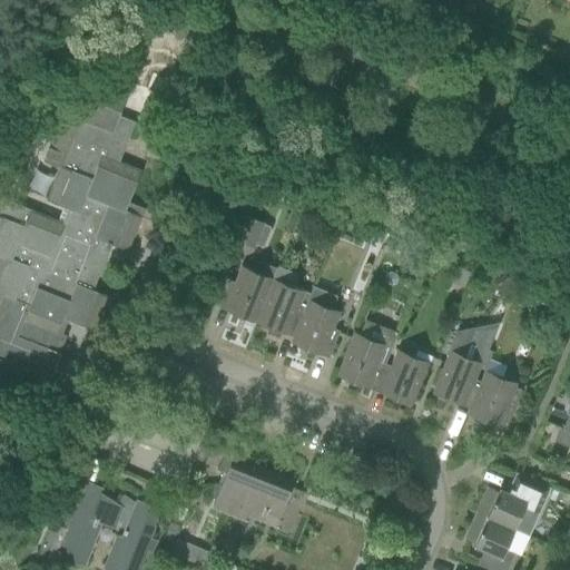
[(125,100),(105,92),(92,87),(79,119),(64,112),(43,160),(60,167),(47,200),(68,208),(62,224),(30,210),(0,197),(0,364),(47,383),(65,336),(57,334),(64,317),(96,331),(108,297),(92,292),(111,244),(127,251),(144,209),(127,204),(140,172),(119,163),(135,123),(119,116),(125,100)]
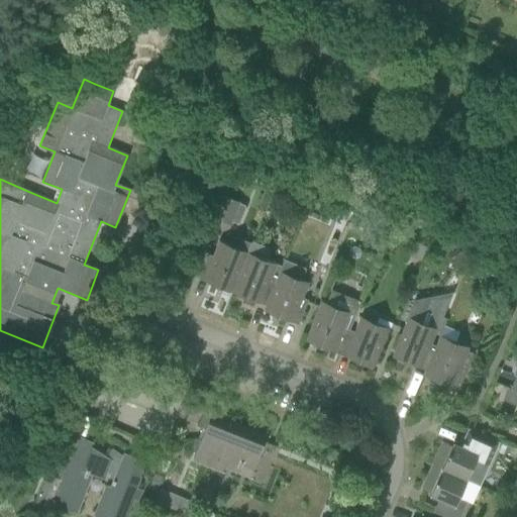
[(291,184),(280,180),(276,191),(287,195),(291,184)]
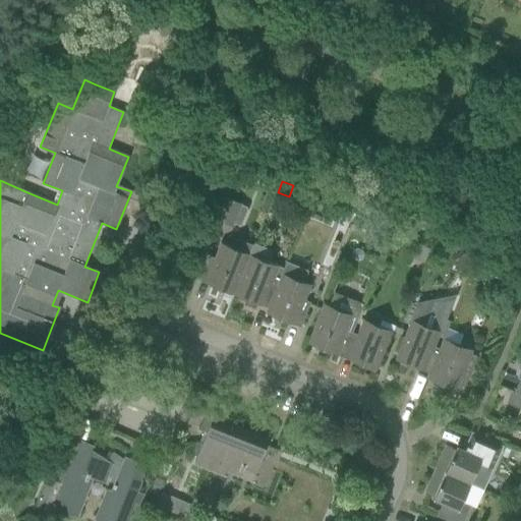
[(316,195),(311,208),(329,216),(335,203),(316,195)]
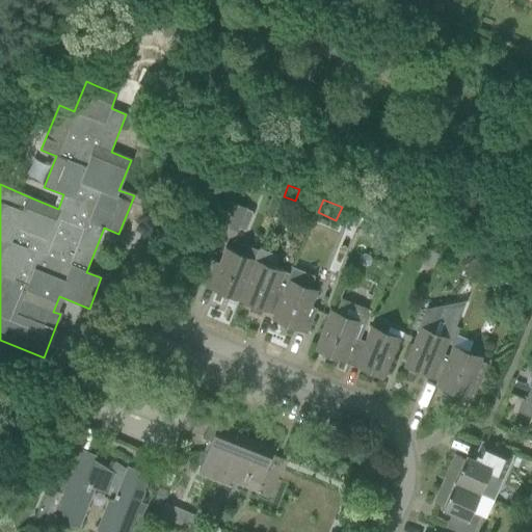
[(225,210),(220,225),(234,232),(239,216),(239,215),(242,207),(231,203),(227,211),(225,210)]
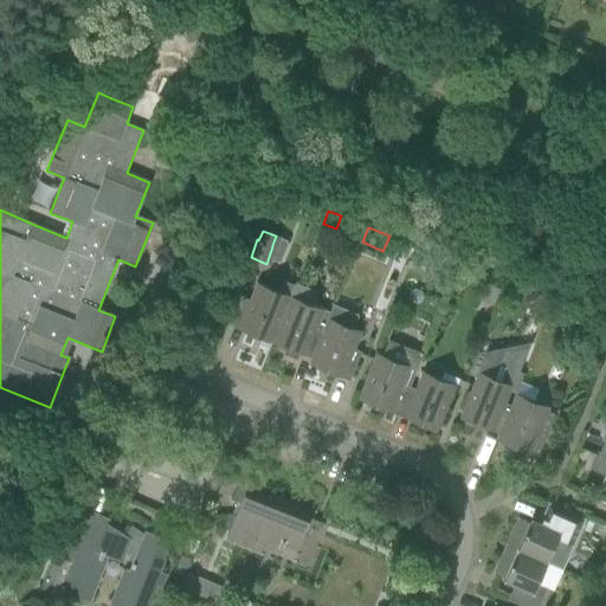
[(274,290),(256,283),(249,301),(243,298),(231,327),(269,342),(292,285),(278,279),(274,290)]
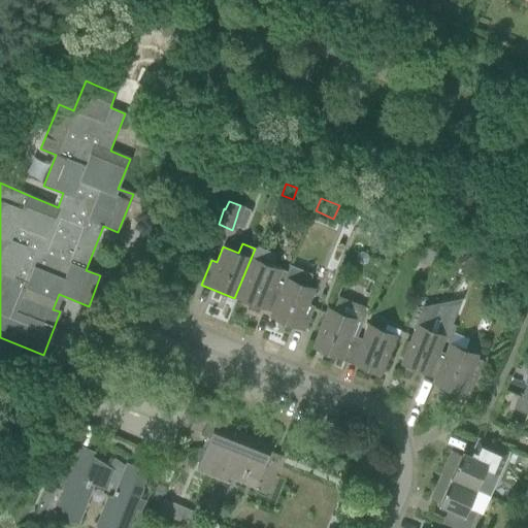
[(255,249),(234,298),(270,312),(287,272),(271,266),(275,255),(258,248),(257,250),(255,249)]
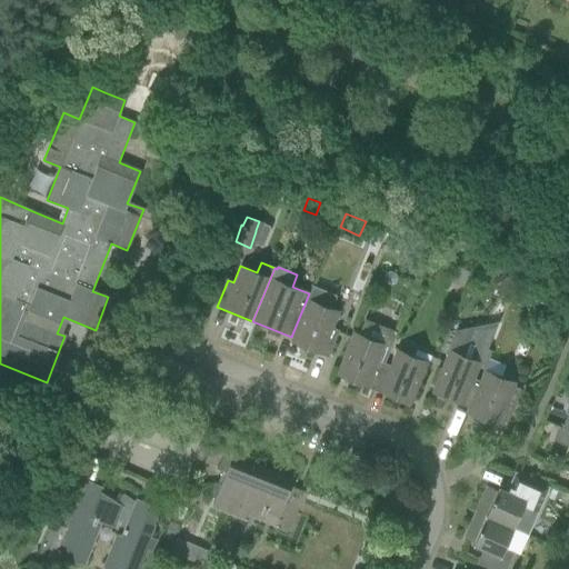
[(465,287),(470,273),(456,267),(450,280),(465,287)]
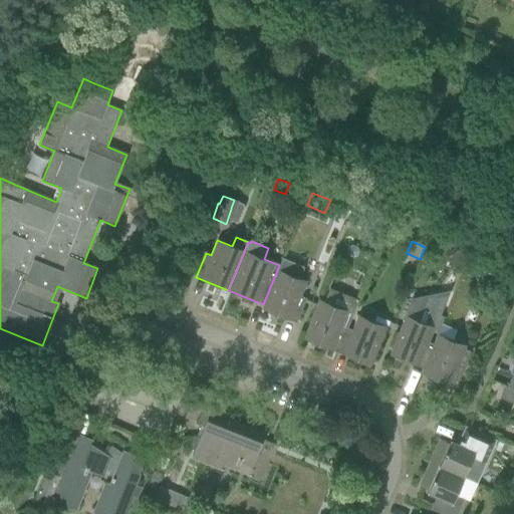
[(456,251),(450,266),(461,271),(468,256),(456,251)]
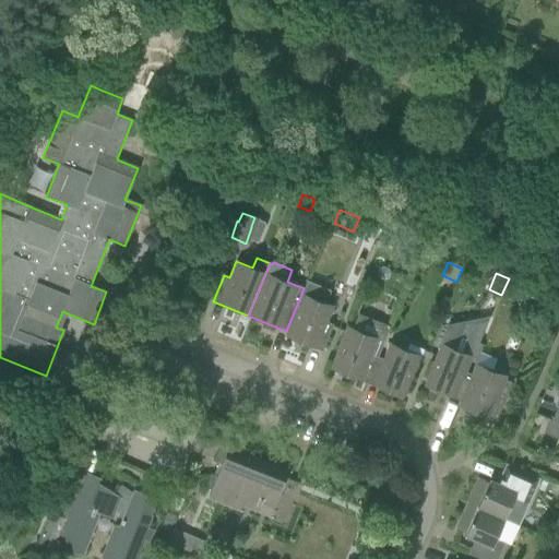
[(306,282),(304,288),(286,331),(287,331),(285,336),(299,342),(322,352),(333,324),(326,321),(333,307),(325,304),(330,292),(306,282)]
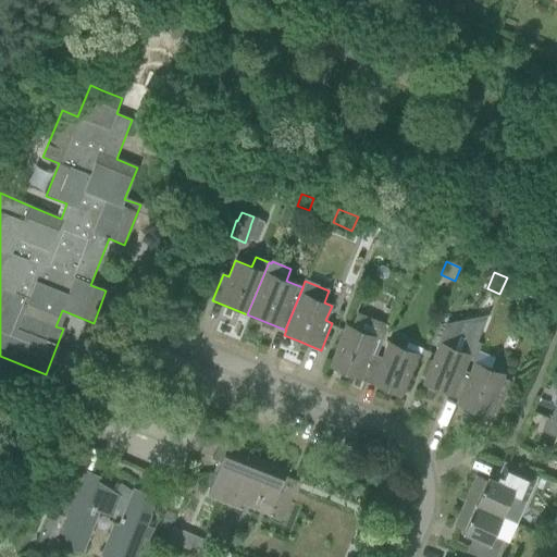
[(525,291),(520,302),(537,309),(542,298),(525,291)]
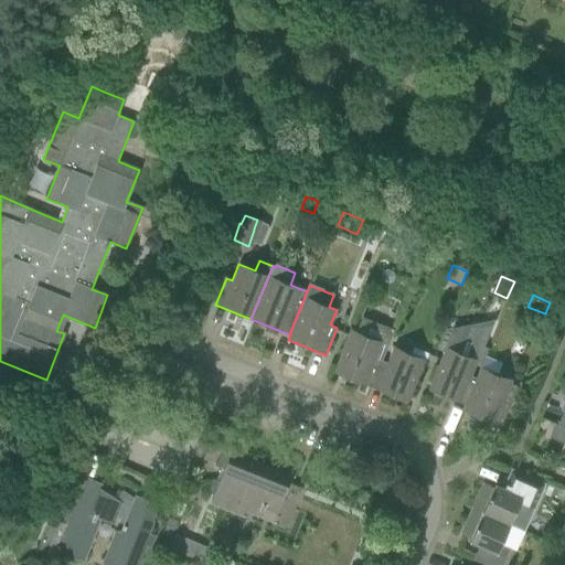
[(350,330),(333,373),(370,387),(381,360),(387,344),(382,343),(388,328),(360,317),(354,331),(350,330)]
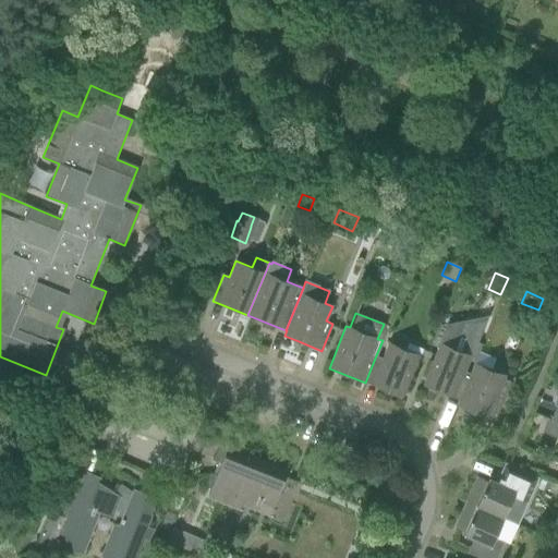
[(425,379),(423,386),(459,400),(473,366),(468,364),(484,324),(464,324),(459,336),(445,330),(425,379)]
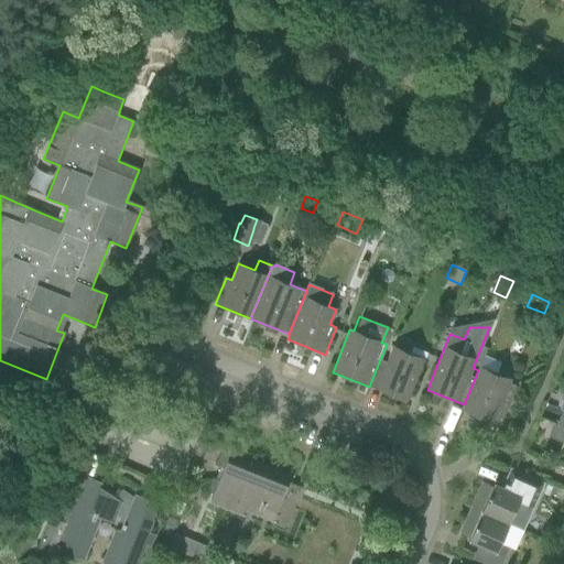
[(380,359),(369,387),(393,397),(408,402),(410,397),(427,354),(413,348),(411,354),(392,346),(386,361),(380,359)]
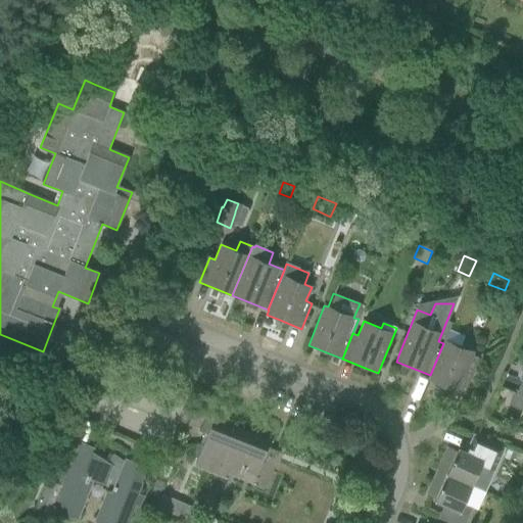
[(430,375),(431,375),(428,381),(441,385),(464,394),(478,358),(473,357),(475,352),(445,341),(444,343),(443,343),(430,375)]
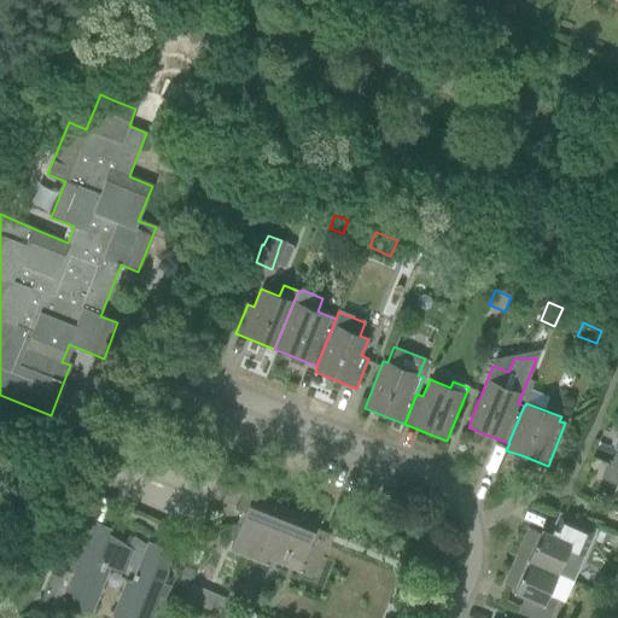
[(617,485),(617,467),(611,465),(605,479),(617,485)]
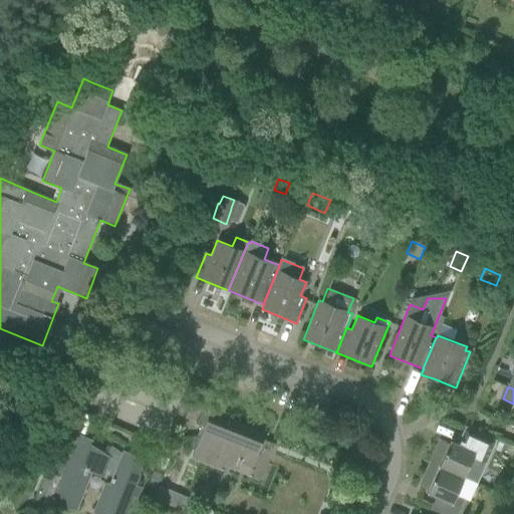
[(194,436),(189,448),(195,451),(192,458),(218,469),(221,462),(237,469),(241,459),(252,464),(262,439),(230,427),(232,422),(201,409),(195,424),(205,428),(200,439),(194,436)]
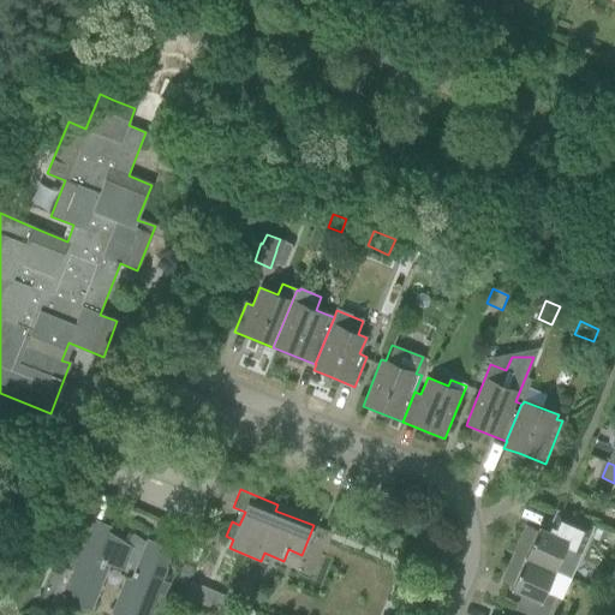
[(525,526),(513,555),(555,573),(555,572),(571,579),(592,532),(556,517),(549,532),(538,527),(537,531),(525,526)]
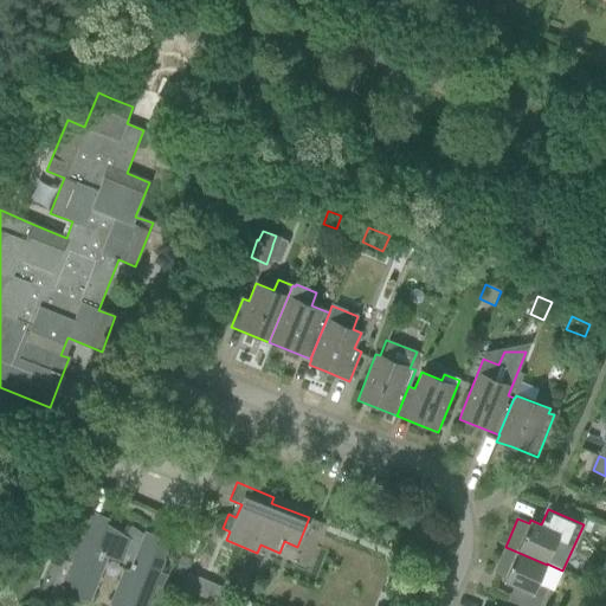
[(42,584),(39,592),(51,597),(50,600),(58,604),(60,597),(91,601),(110,556),(123,562),(126,556),(134,560),(129,572),(124,569),(116,591),(134,598),(130,605),(149,605),(158,586),(162,588),(168,575),(161,572),(167,560),(163,559),(169,542),(146,532),(144,535),(133,527),(126,536),(108,524),(110,519),(94,513),(84,537),(78,535),(68,561),(65,560),(62,566),(51,561),(42,584)]
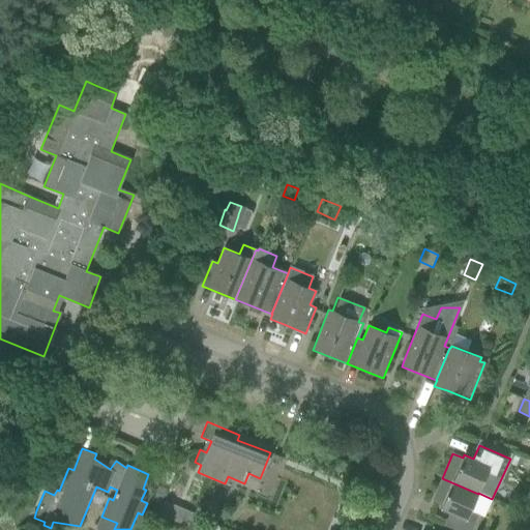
[(470,511),(478,494),(442,478),(432,501),(441,505),(440,507),(449,511),(443,525),(454,529),(470,529),(478,514),(470,511)]
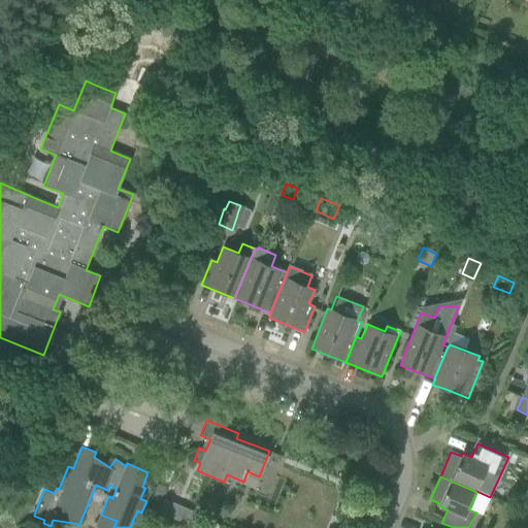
[(156,491),(152,500),(160,503),(164,494),(156,491)]
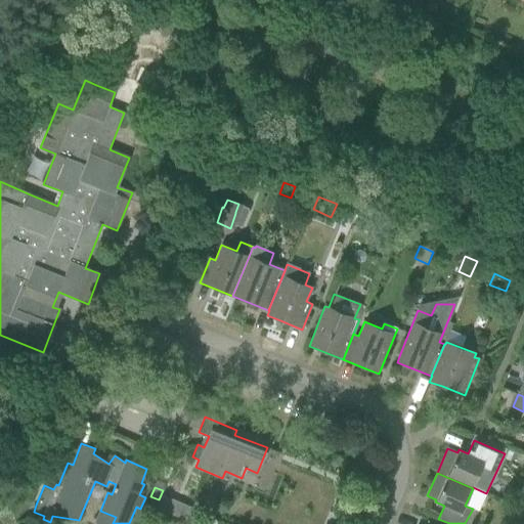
[(24,498),(4,511),(9,519),(29,508),(24,498)]
